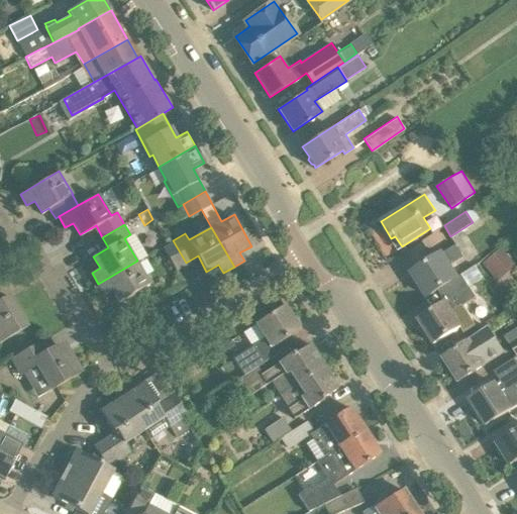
[(163,246),(176,269),(186,263),(173,240),(163,246)]
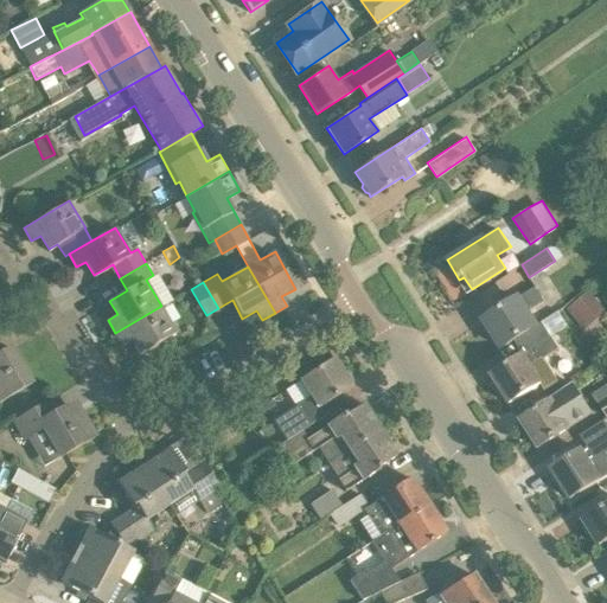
[(538,322),(530,309),(544,300),(535,286),(484,319),(503,346),(538,322)]
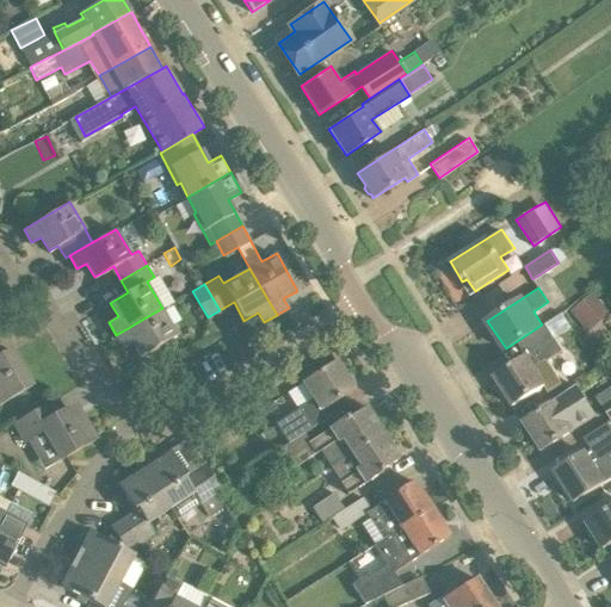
[(603,302),(593,290),(571,309),(579,321),(603,302)]
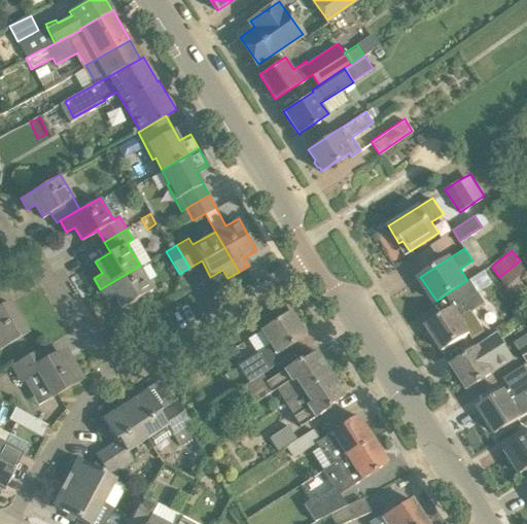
[(100,289),(106,300),(114,294),(121,307),(153,288),(140,266),(100,289)]
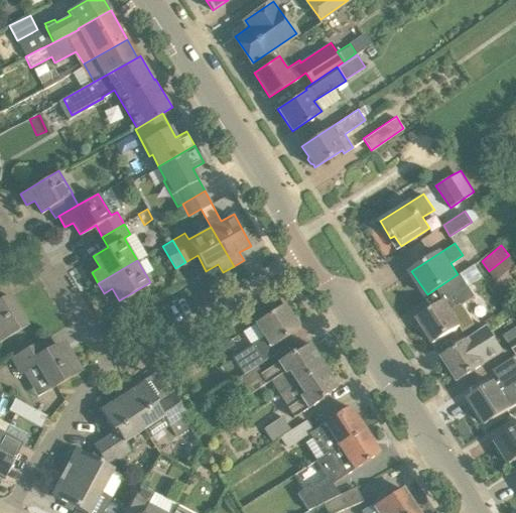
[(417,317),(425,330),(423,331),(429,339),(430,339),(433,343),(460,326),(463,330),(475,322),(464,303),(476,296),(469,285),(417,317)]
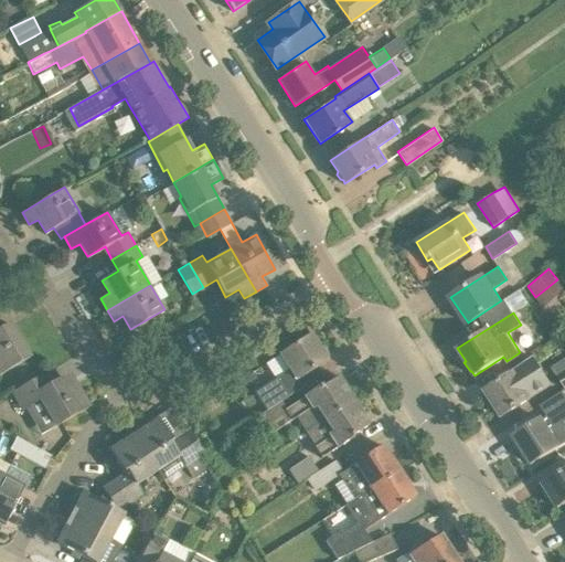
[(0,375),(31,358),(11,324),(0,330),(0,375)]
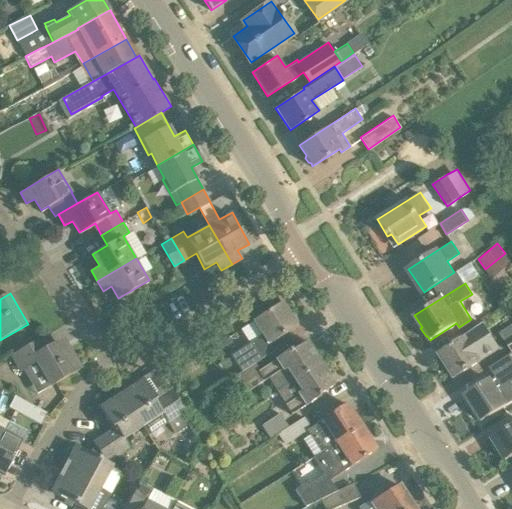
[(241,370),(249,365),(255,361),(273,349),(269,343),(296,325),(281,302),(254,319),(262,333),(238,348),(230,354),(241,370)]
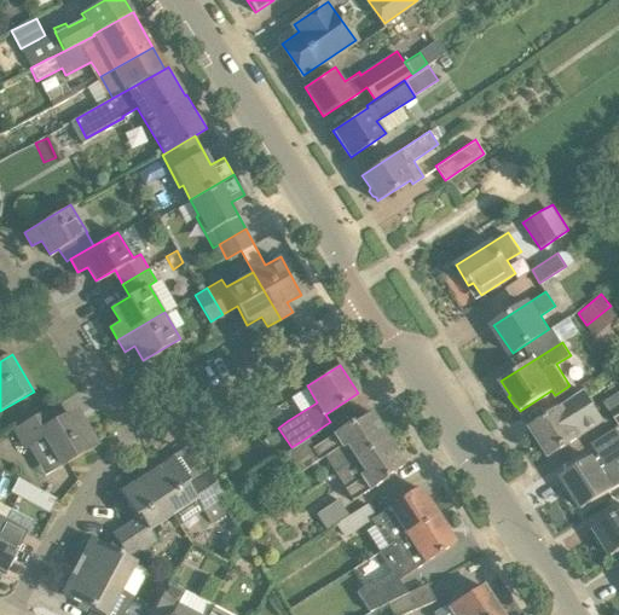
[(563,405),(531,427),(549,456),(605,419),(584,389),(568,400),(562,404),(563,405)]
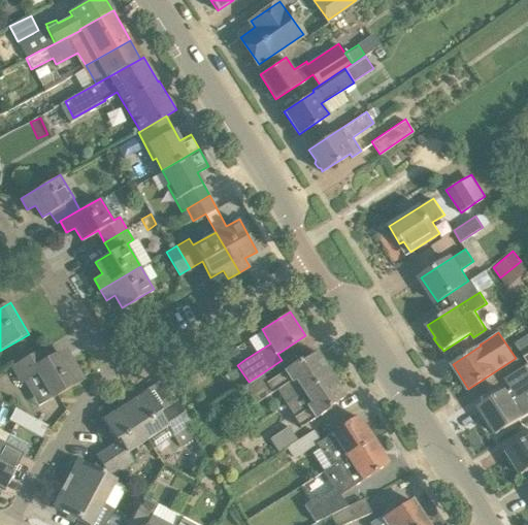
[(21,384),(37,374),(52,398),(83,381),(71,360),(65,364),(58,353),(46,359),(40,349),(10,365),(21,384)]
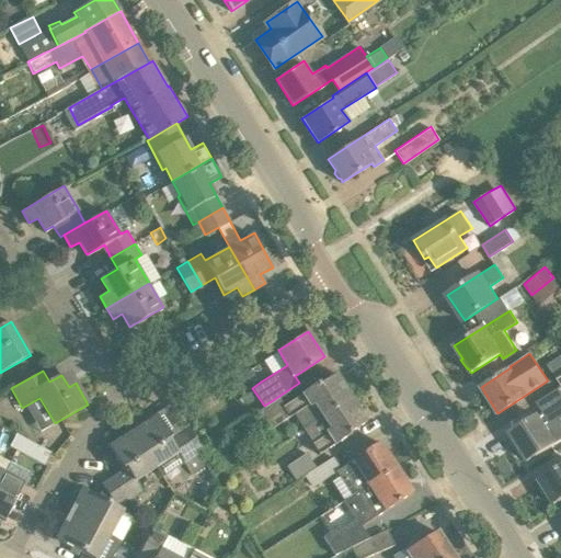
[(319,382),(284,405),(283,406),(289,416),(294,412),(308,403),(310,407),(313,405),(321,416),(351,396),(335,373),(320,383),(319,382)]
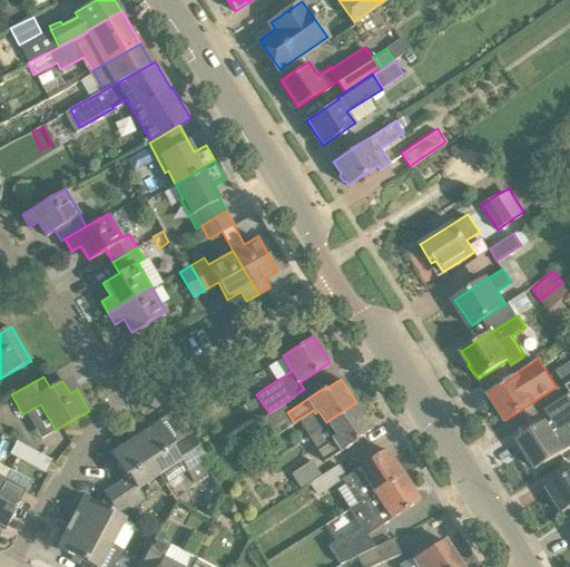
[(546,409),(551,418),(518,439),(536,468),(569,446),(569,426),(569,424),(569,397),(568,393),(546,409)]
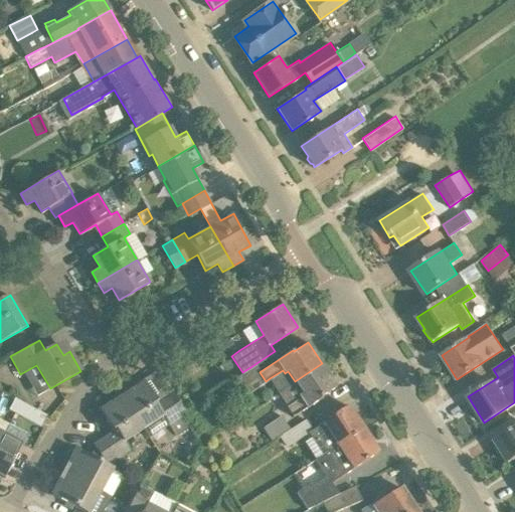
[(261,371),(256,363),(242,372),(234,378),(245,394),(259,386),(252,376),(260,372),(261,371)]
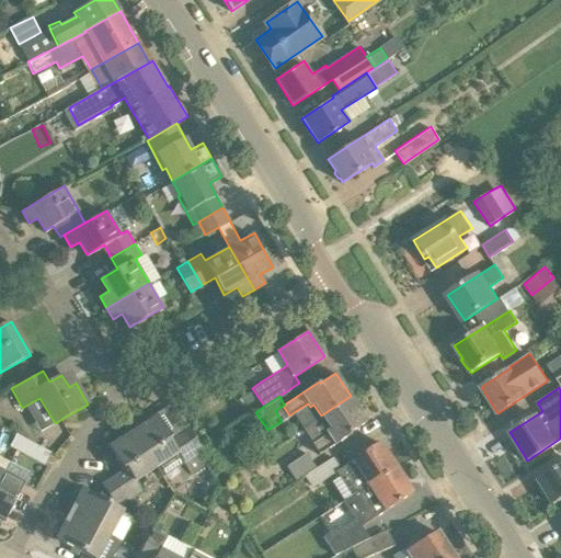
[(366,420),(351,396),(321,416),(329,428),(325,430),(327,433),(312,442),(320,453),(352,432),(351,431),(366,420)]
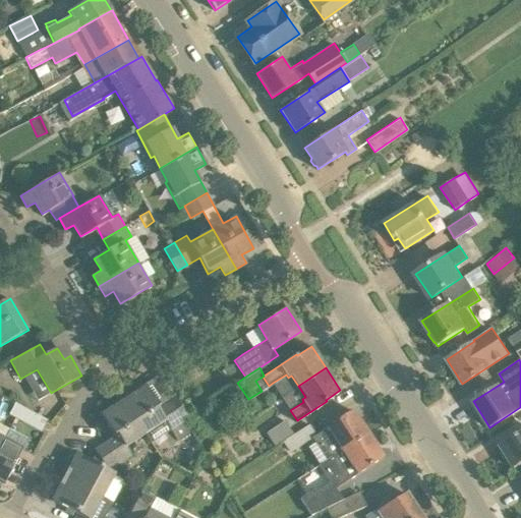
[(150,430),(155,438),(170,427),(178,440),(191,432),(183,418),(187,415),(173,394),(158,404),(145,386),(123,399),(146,433),(150,430)]
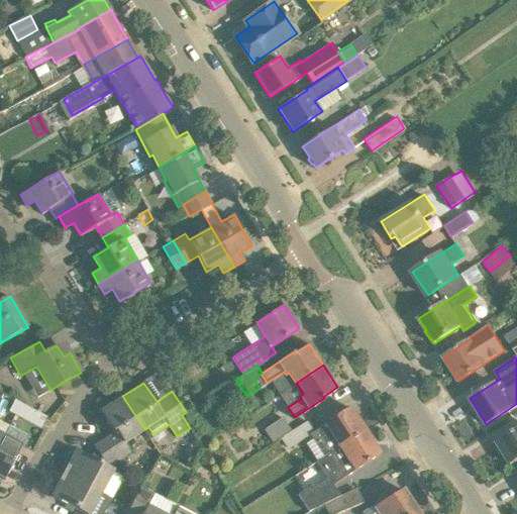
[(100,411),(113,430),(103,437),(116,459),(130,451),(125,442),(144,429),(122,396),(100,411)]
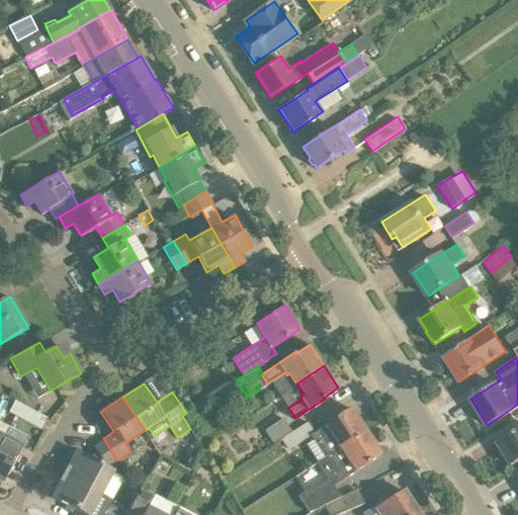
[(21,403),(15,415),(40,428),(47,415),(21,403)]
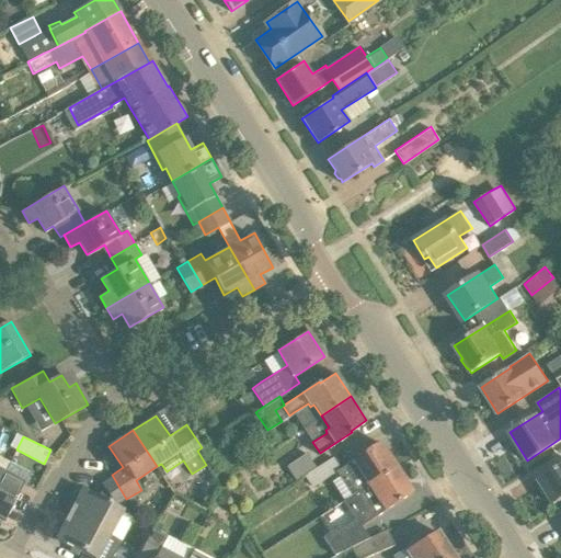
[(335,471),(351,494),(396,466),(379,441),(351,459),(351,460),(340,467),(332,455),(315,466),(304,474),(310,486),(335,471)]
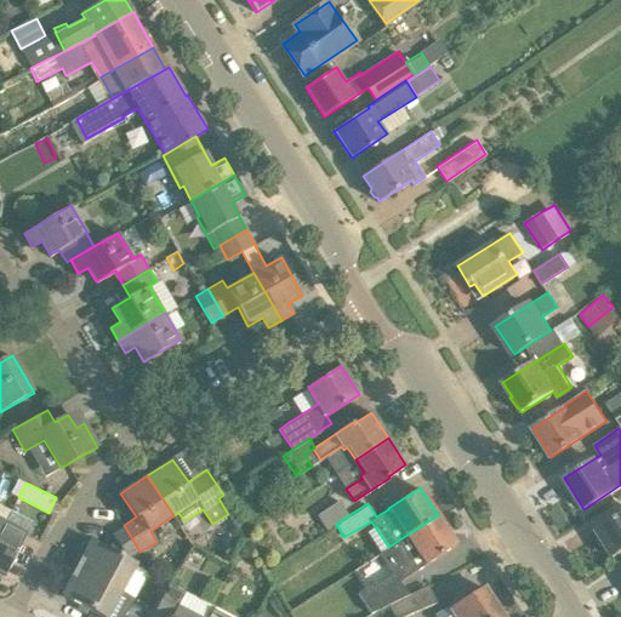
[(329,530),(336,524),(348,515),(339,501),(318,513),(329,530)]
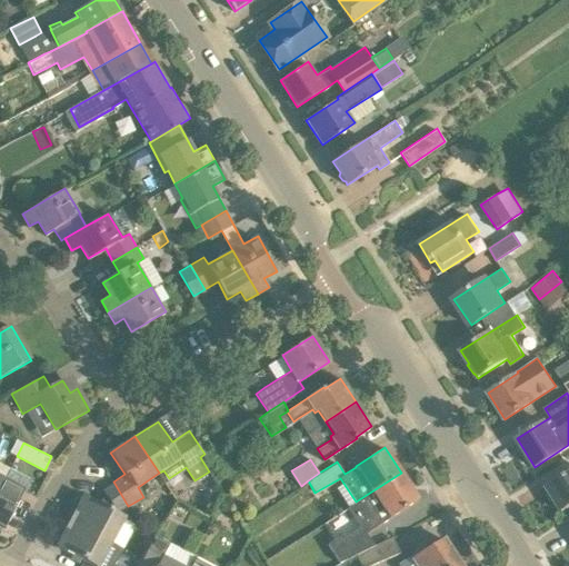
[(561,512),(568,506),(568,470),(546,486),(561,512)]
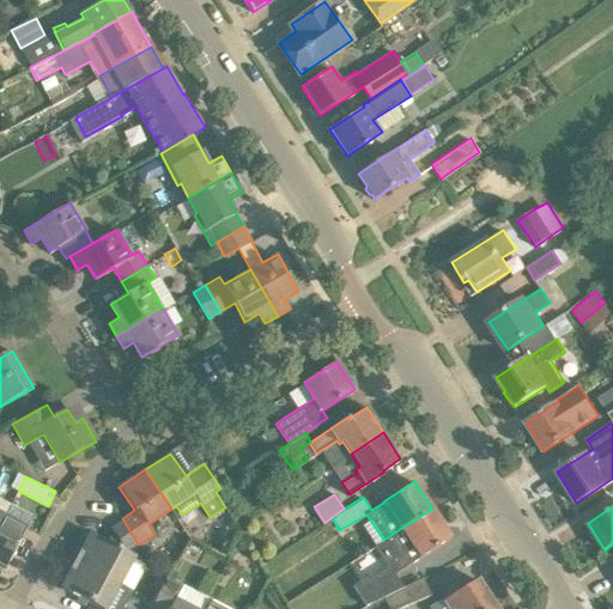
[(450,536),(432,509),(383,540),(375,546),(387,566),(371,577),(369,573),(353,584),(365,604),(382,596),(404,586),(394,573),(450,536)]
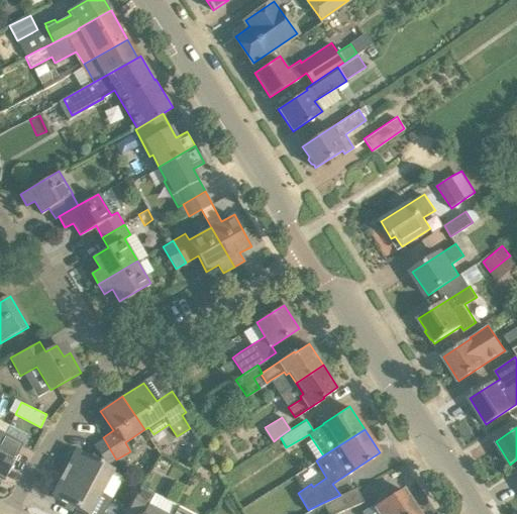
[(5,433),(0,442),(0,475),(4,478),(23,443),(5,433)]
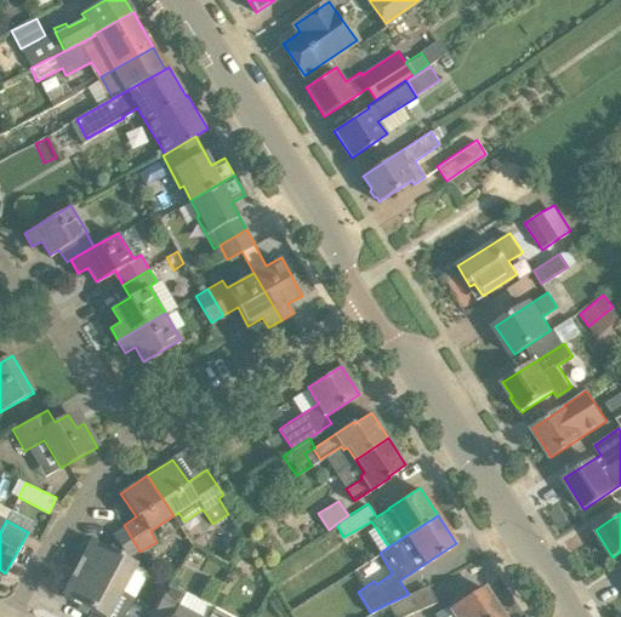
[(112,549),(91,540),(77,566),(123,592),(137,564),(127,558),(140,552),(124,525),(110,532),(117,541),(112,549)]
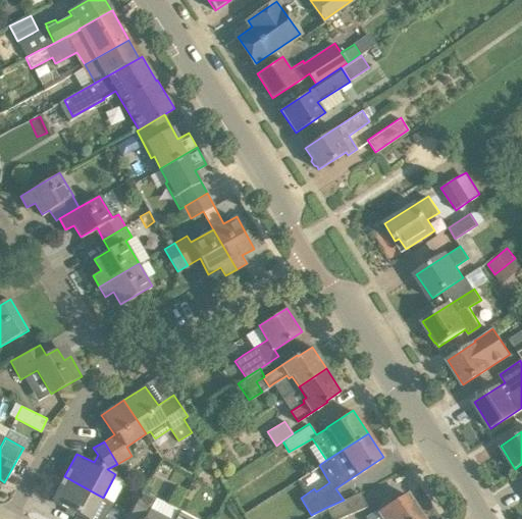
[(91,518),(103,498),(64,476),(51,501),(76,513),(72,518),(91,518)]
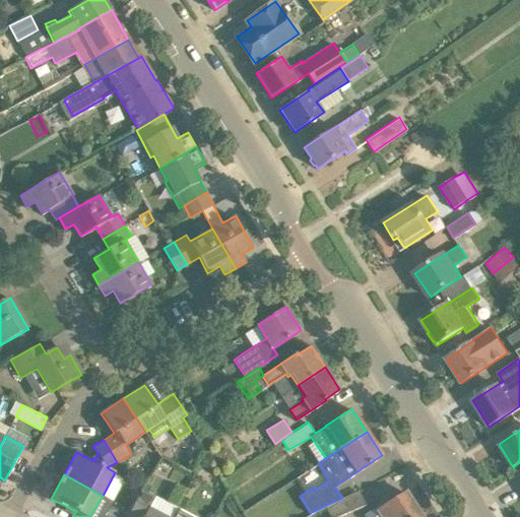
[(169,516),(149,507),(155,495),(142,488),(128,513),(136,516),(169,516)]
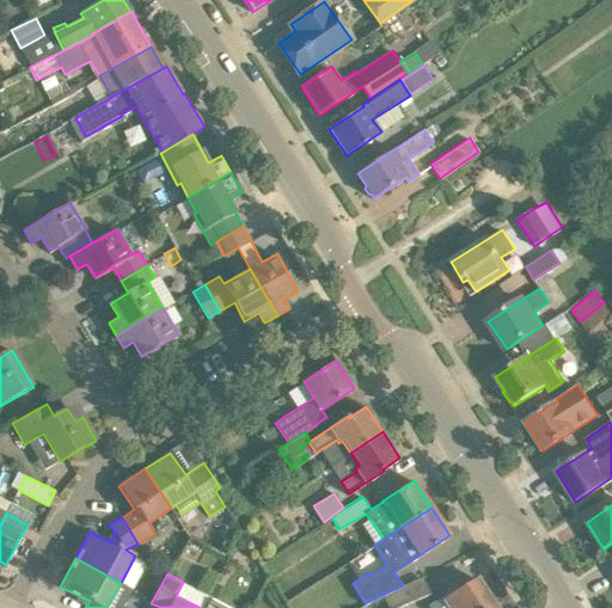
[(387,607),(397,607),(429,593),(421,576),(403,585),(381,595),(387,607)]
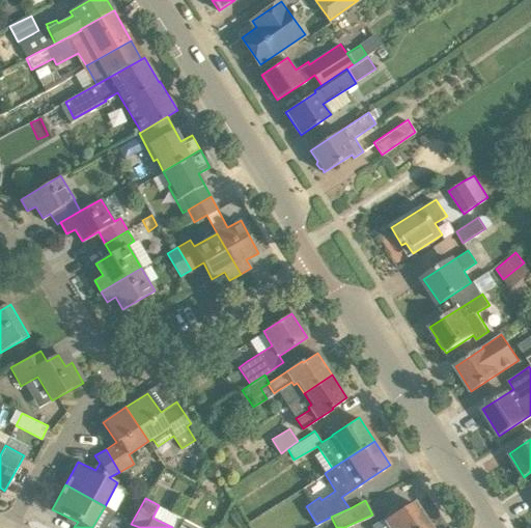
[(421,527),(427,524),(414,502),(398,512),(396,509),(370,527),(421,527)]
